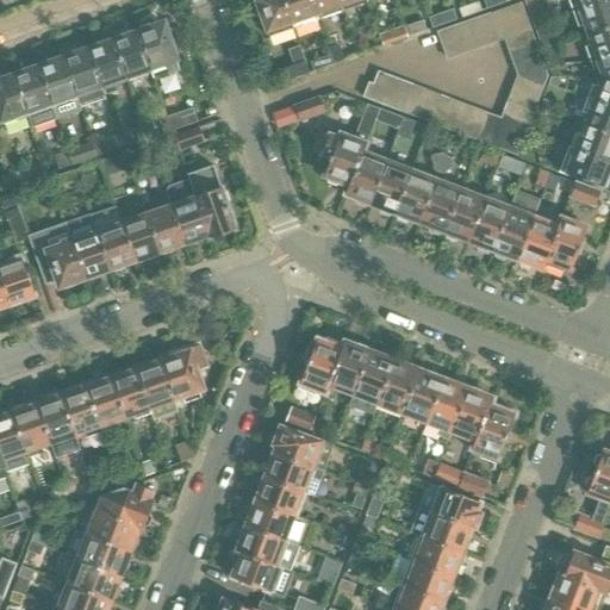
[(293,29),(281,0),(254,0),(267,37),(293,29)]
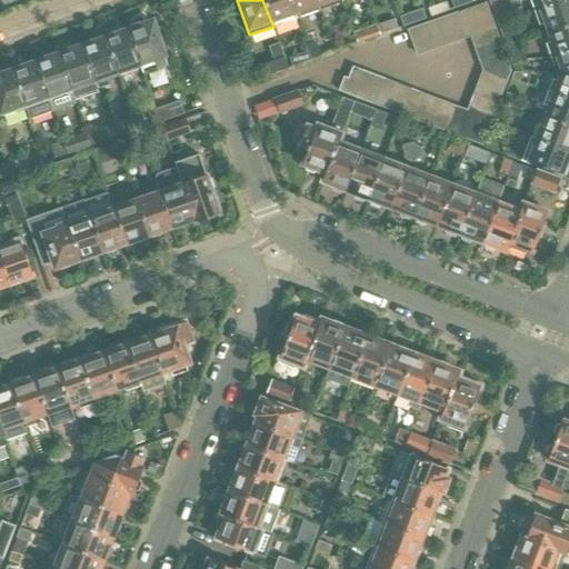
[(262,0),(273,27),(296,18),(289,0),(262,0)]
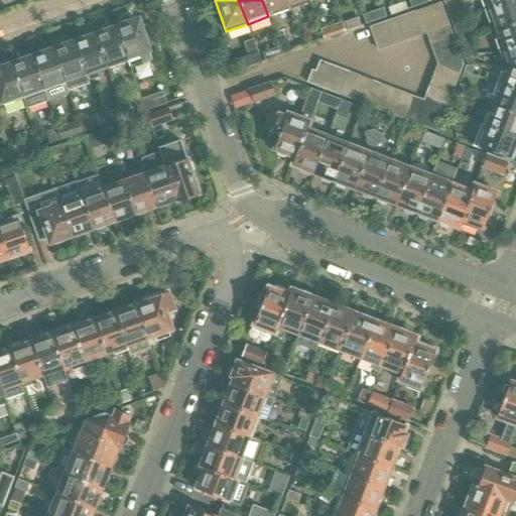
[(262,0),(268,16),(289,9),(285,0),(262,0)]
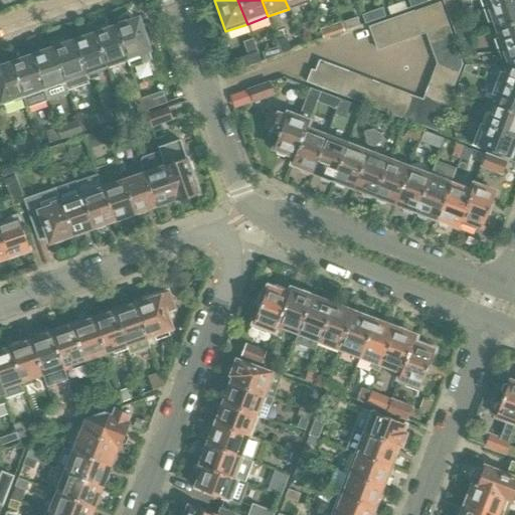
[(285,0),(289,9),(310,2),(309,0),(285,0)]
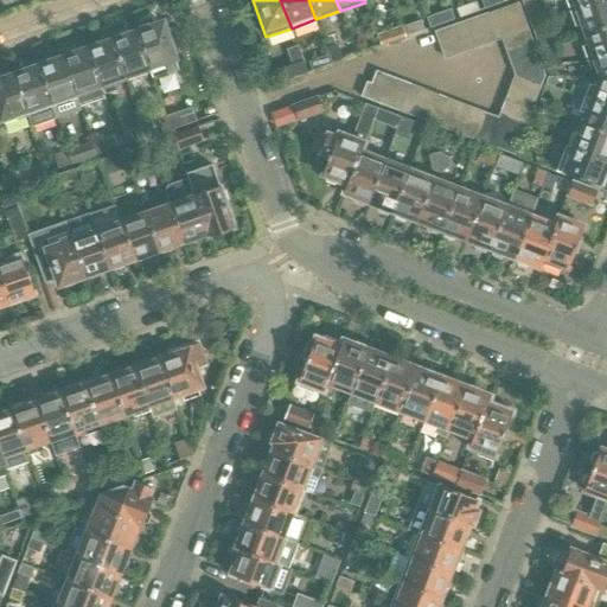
[(479,0),(483,10),(504,2),(502,0),(479,0)]
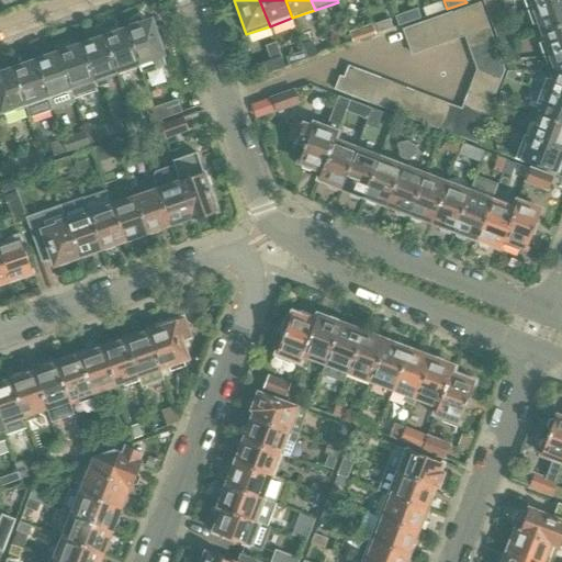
[(482,0),(491,26),(502,22),(493,0),(482,0)]
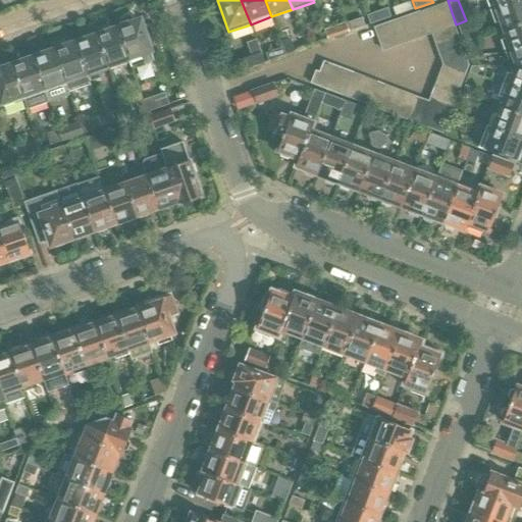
[(521,0),(486,0),(491,12),(521,0)]
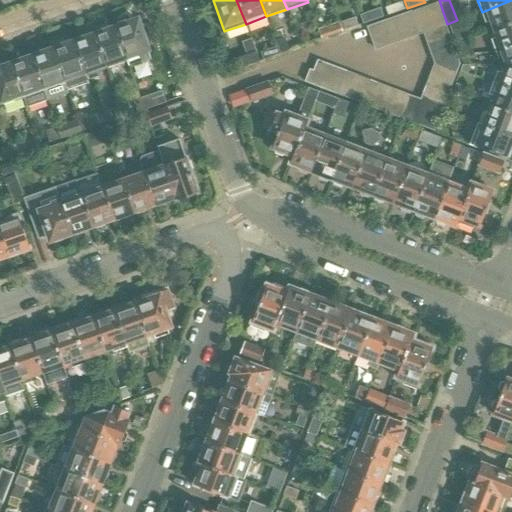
[(488,18),(493,31),(511,24),(511,0),(482,12),(485,20),(488,18)]
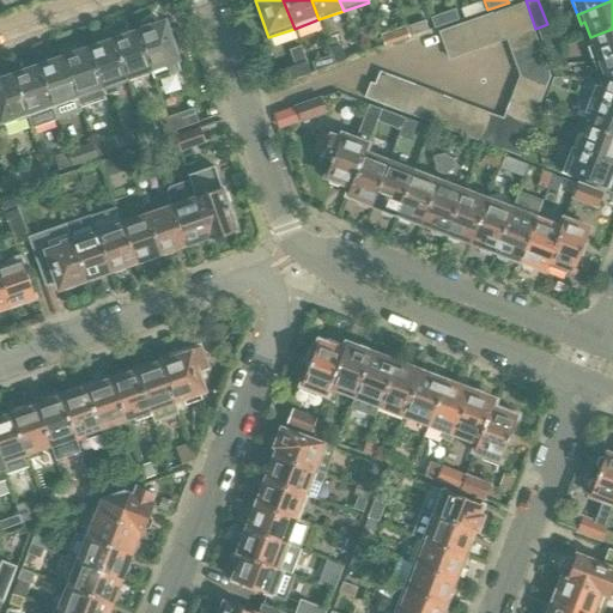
[(370,84),(365,98),(519,156),(550,76),(522,1),(438,31),(448,59),(505,38),(519,76),(503,119),(380,73),(375,85),(370,84)]
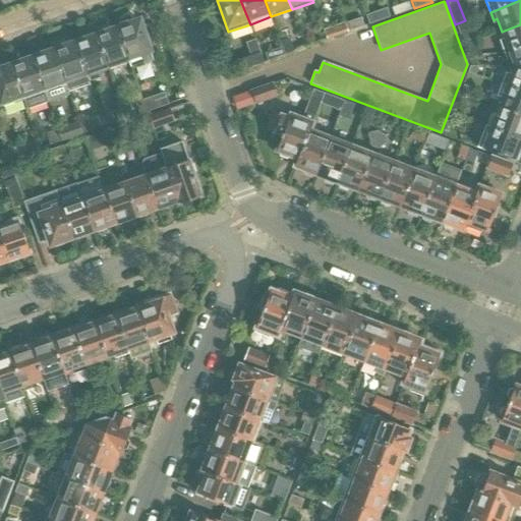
[(391,7),(394,15),(410,9),(407,1),(391,7)]
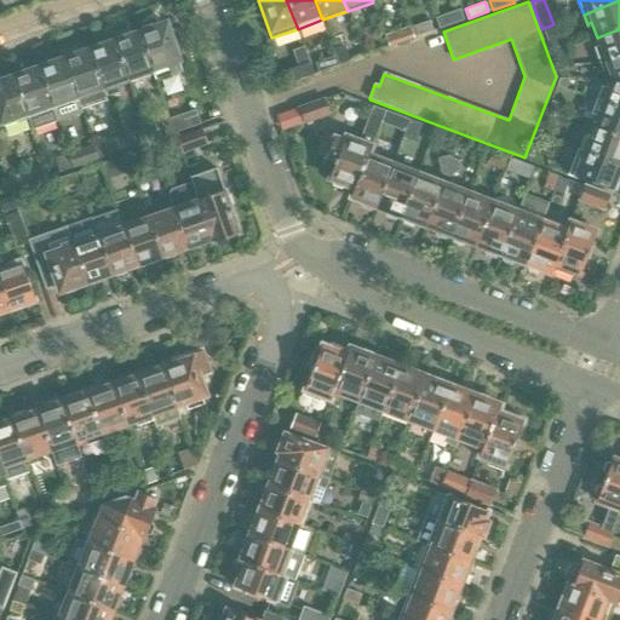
[(443,16),(447,27),(463,21),(459,11),(443,16)]
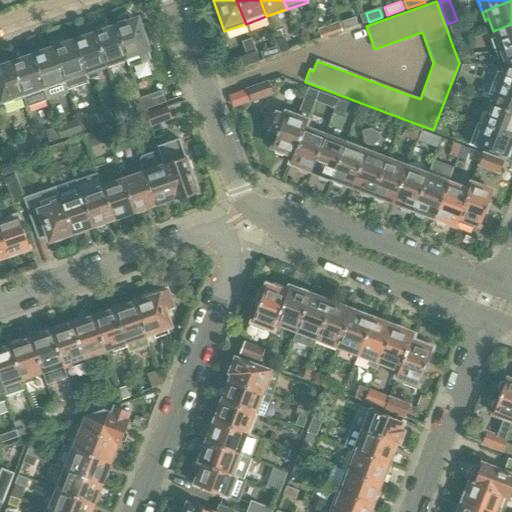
[(311,10),(303,13),(307,23),(315,20),(311,10)]
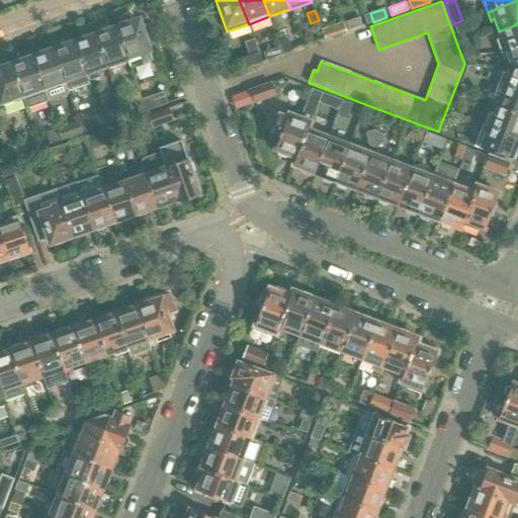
[(358,17),(342,23),(345,31),(361,26),(358,17)]
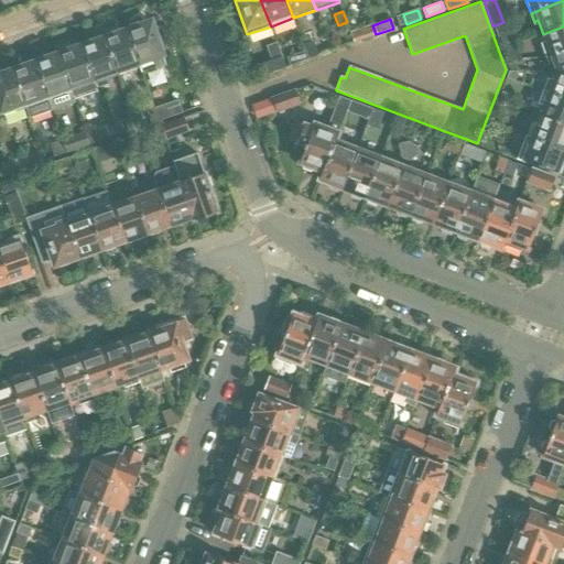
[(129,29),(126,30),(139,67),(141,73),(165,64),(150,22),(140,25),(138,23),(129,25),(129,29)]
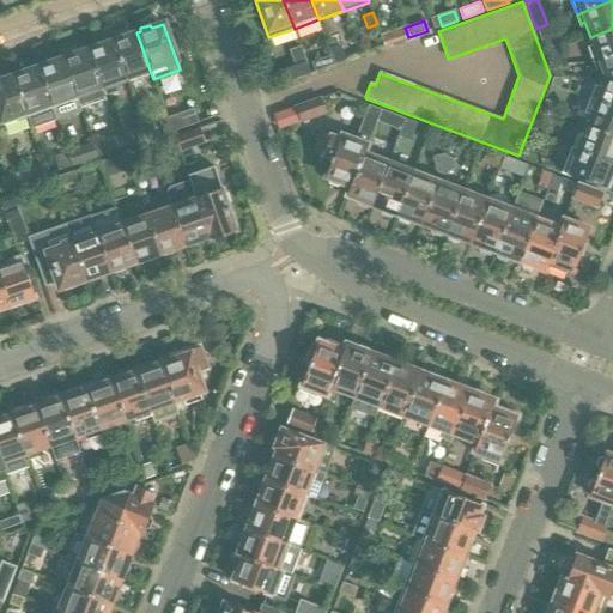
[(547,24),(535,29),(544,49),(554,46),(547,24)]
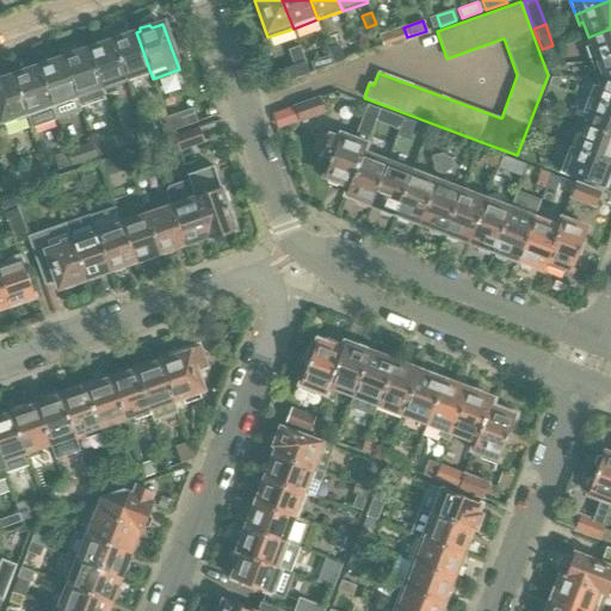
[(392,31),(395,42),(407,37),(403,28),(392,31)]
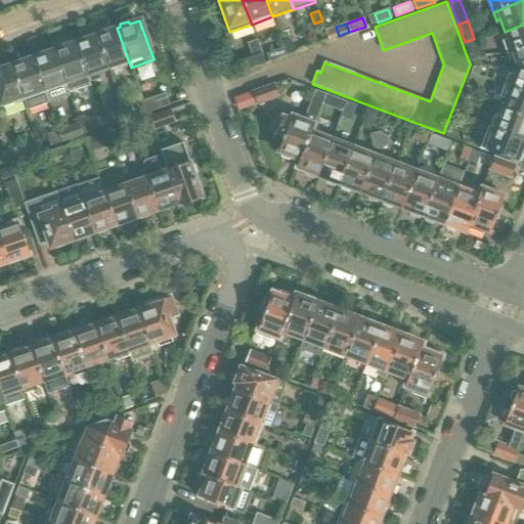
[(504,41),(508,53),(523,47),(523,25),(505,32),(508,40),(504,41)]
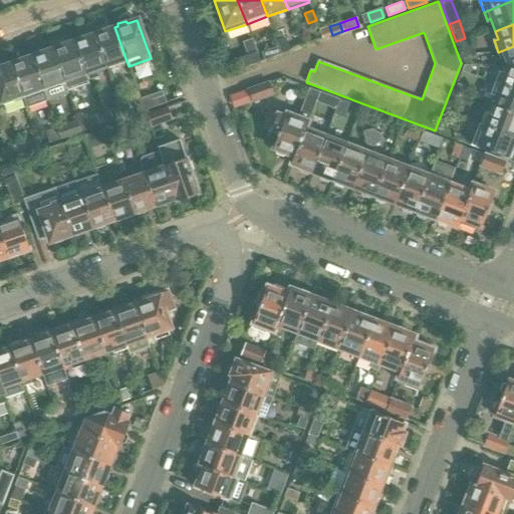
[(96,34),(94,34),(106,68),(126,61),(114,27),(107,30),(104,28),(97,30),(96,34)]
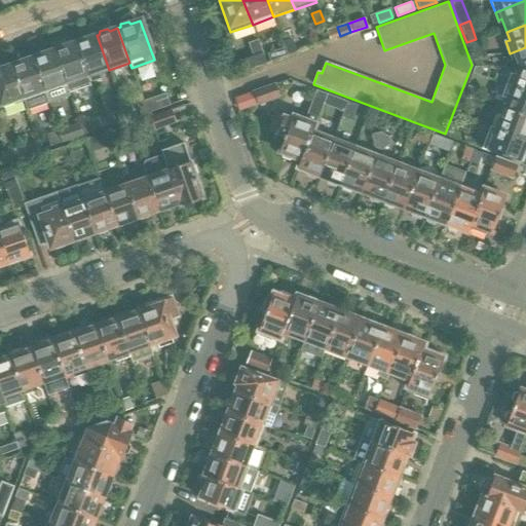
[(77,42),(75,43),(87,78),(109,70),(97,35),(88,38),(86,36),(78,39),(77,42)]
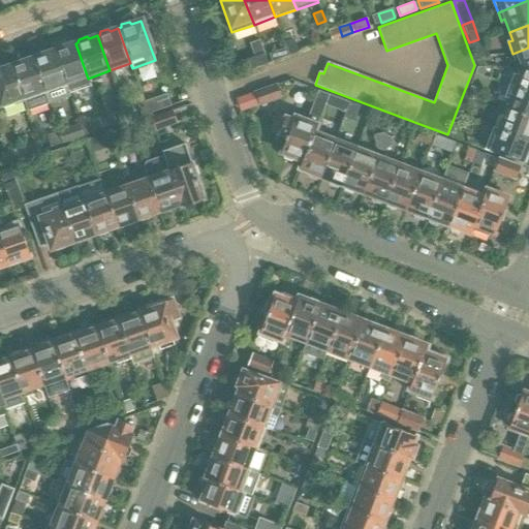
[(469,42),(472,51),(475,63),(489,61),(486,36),(478,39),(469,42)]
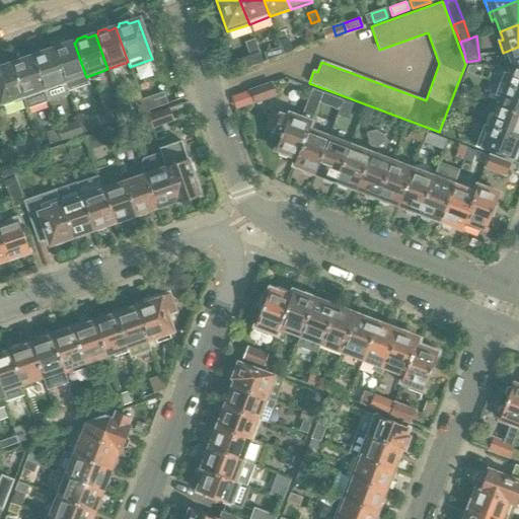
[(244,42),(249,56),(260,52),(254,39),(244,42)]
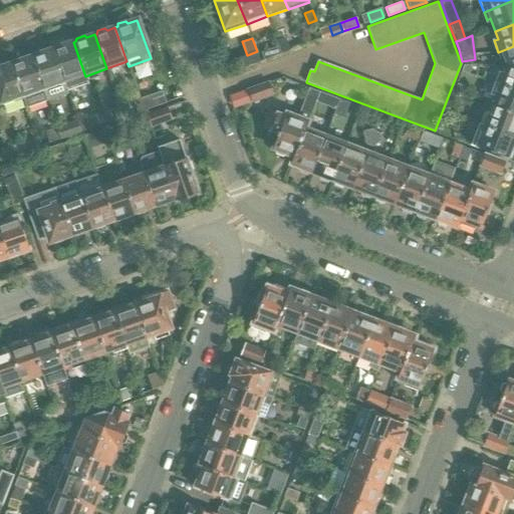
[(277,46),(280,53),(289,50),(284,38),(276,41),(277,46)]
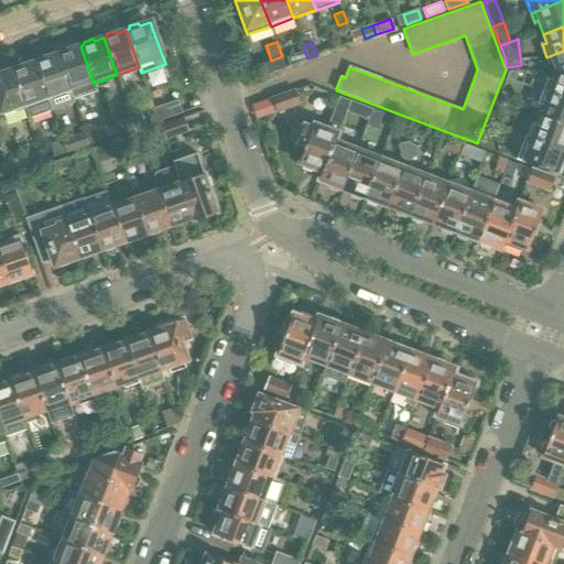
[(58,54),(72,91),(74,97),(96,89),(94,84),(80,46),(72,50),(69,46),(61,50),(60,53),(58,54)]
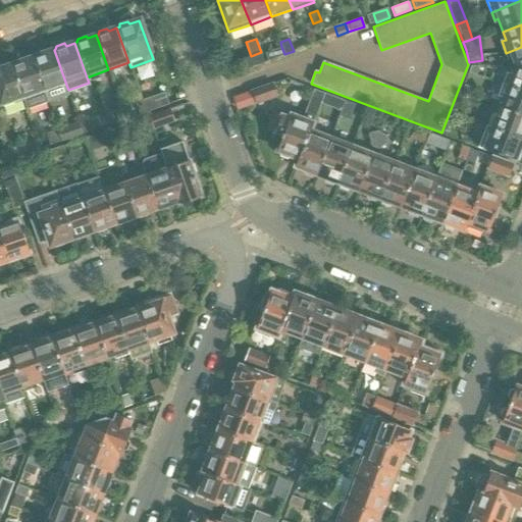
[(284,55),(284,54),(281,47),(265,53),(267,61),(284,55)]
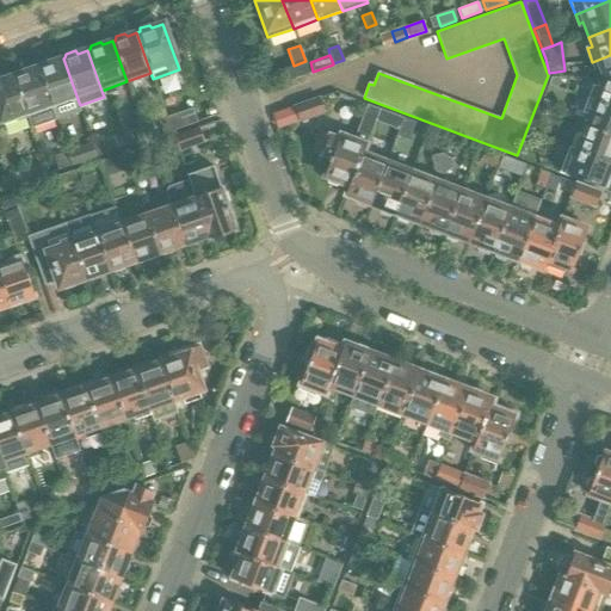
[(602,79),(600,84),(610,82),(610,55),(592,62),(596,71),(599,69),(603,79),(602,79)]
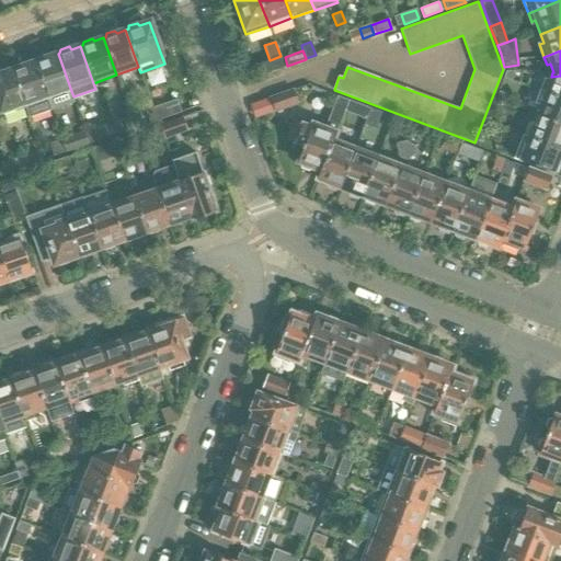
[(37,61),(35,61),(48,99),(71,91),(58,54),(48,57),(46,55),(37,57),(37,61)]
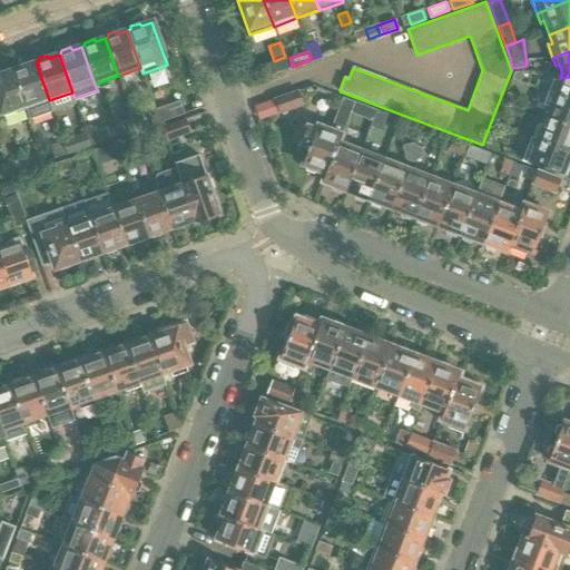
[(285,57),(274,61),(261,66),(265,76),(288,68),(285,57)]
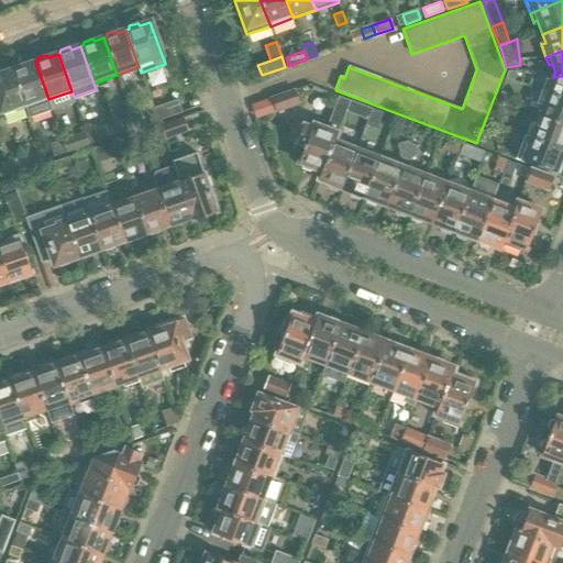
[(13,69),(12,69),(25,107),(48,99),(35,62),(26,65),(23,63),(14,66),(13,69)]
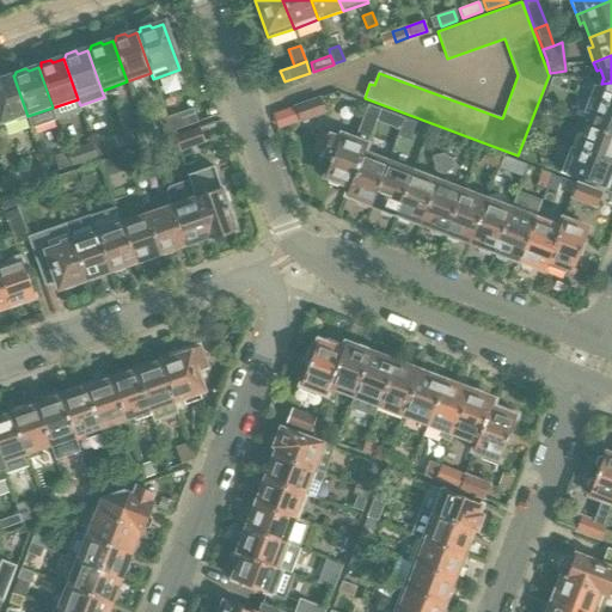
[(28,116),(13,75),(4,79),(0,77),(0,134),(2,126),(28,116)]
